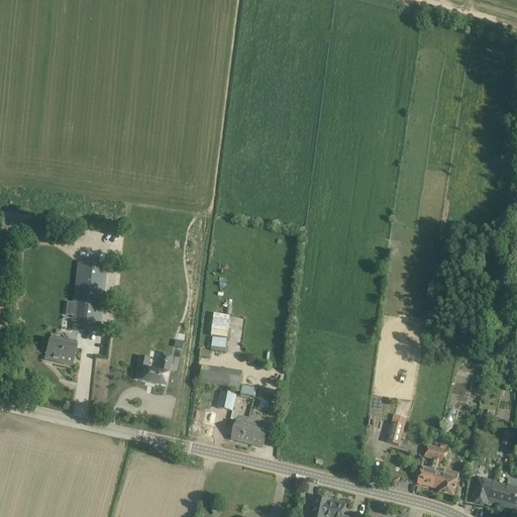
[(107,267),(79,264),(72,322),(100,325),(107,267)]
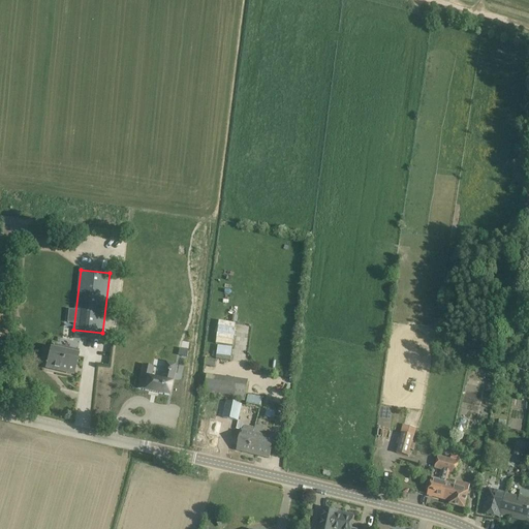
[(232,346),(235,322),(217,321),(215,344),(232,346)]
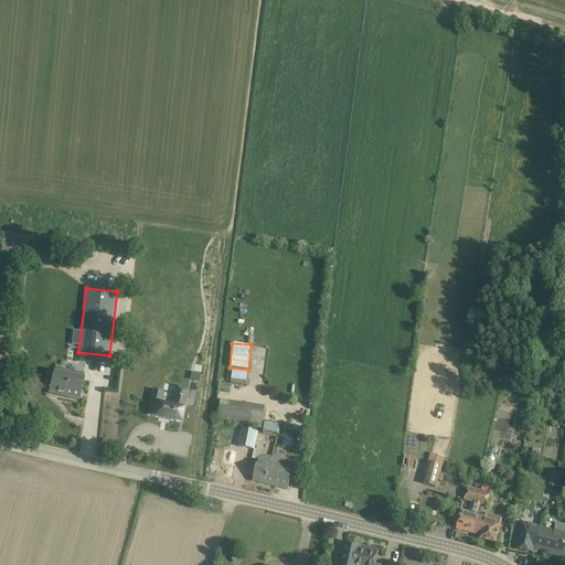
[(544,382),(546,366),(535,365),(534,380),(544,382)]
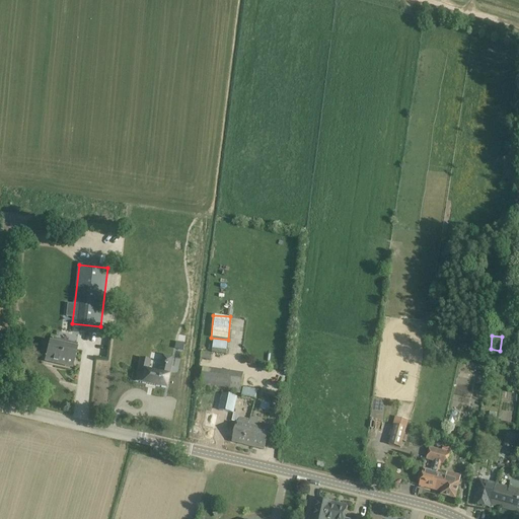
[(226,355),(228,342),(214,340),(212,353),(226,355)]
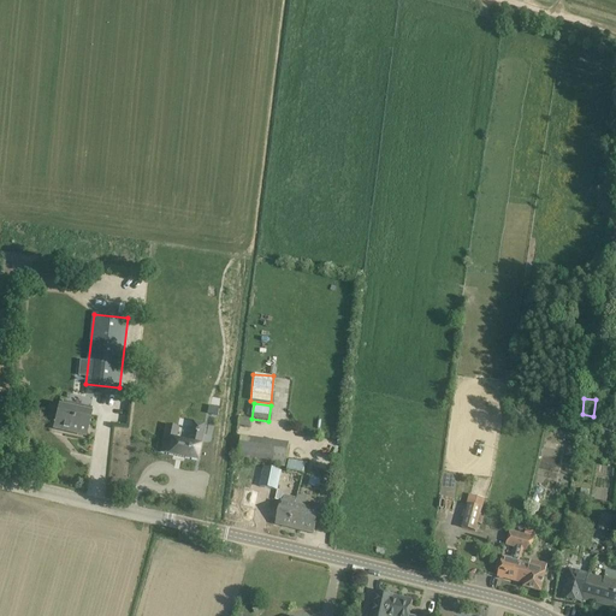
[(90,415),(59,407),(54,425),(60,427),(60,428),(86,436),(90,415)]
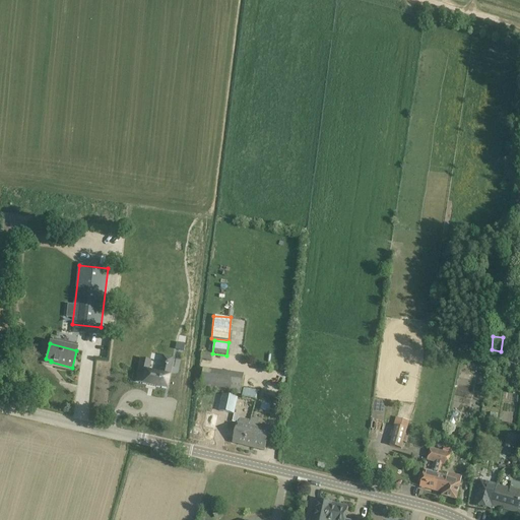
[(177,343),(176,350),(184,351),(185,345),(177,343)]
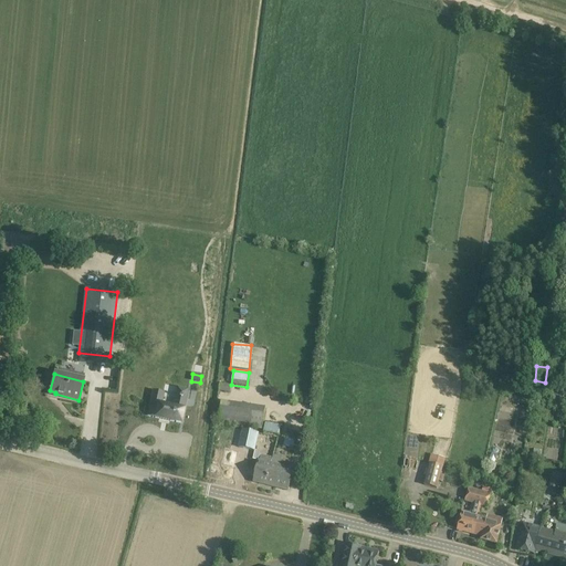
[(220,385),(219,392),(230,394),(231,386),(220,385)]
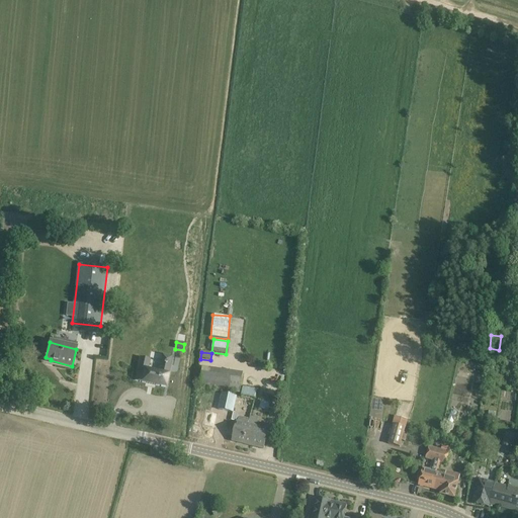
[(147,371),(149,360),(140,358),(135,381),(165,389),(170,365),(160,363),(158,373),(147,371)]
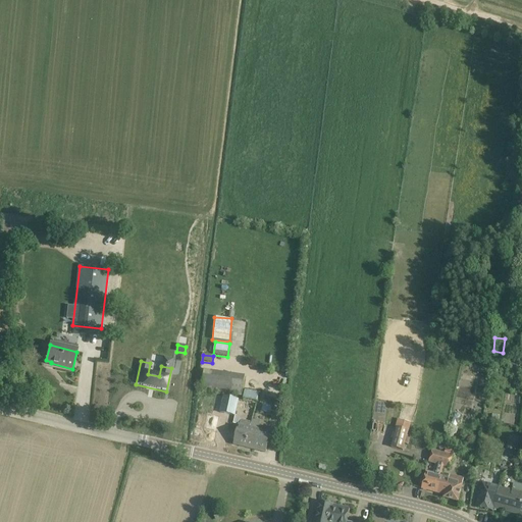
[(204,370),(201,388),(243,396),(246,376),(204,370)]
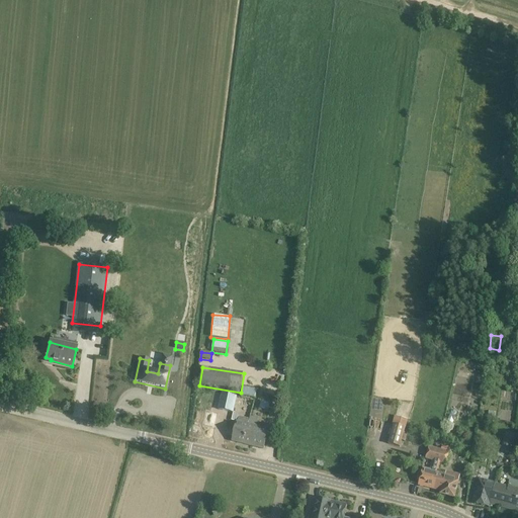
[(242,396),(256,398),(258,390),(243,386),(242,396)]
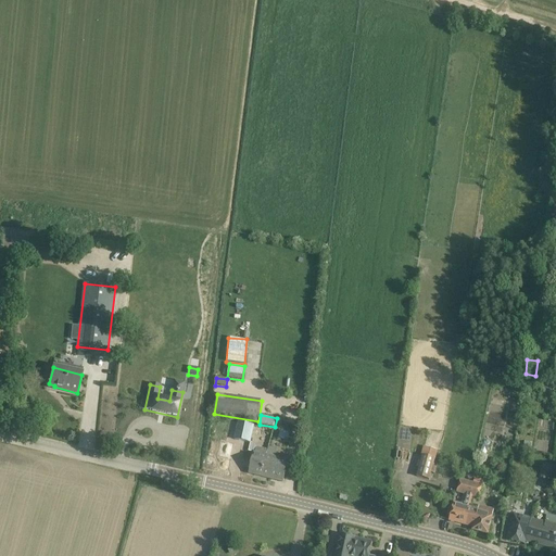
[(254,426),(238,422),(234,440),(251,444),(254,426)]
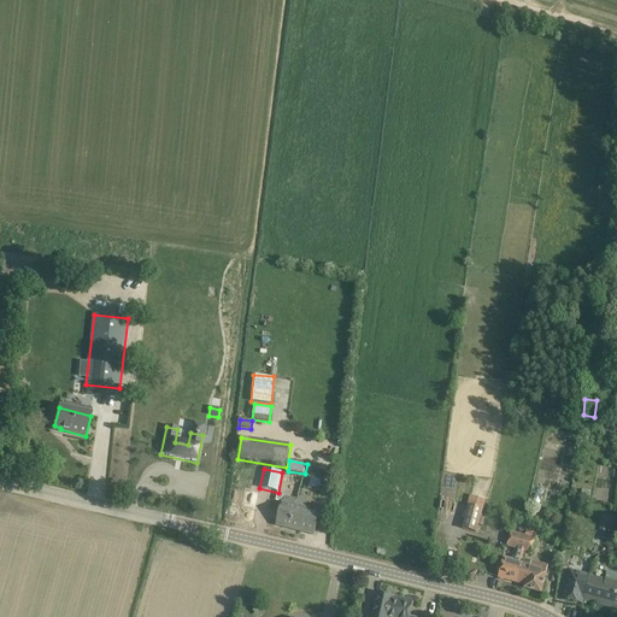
[(574,503),(586,504),(587,493),(576,491),(574,503)]
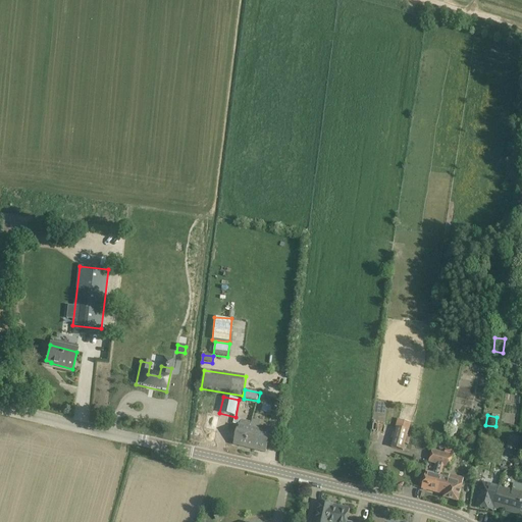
[(233,445),(253,450),(255,441),(249,440),(252,428),(250,428),(251,423),(241,420),(240,425),(239,425),(233,445)]
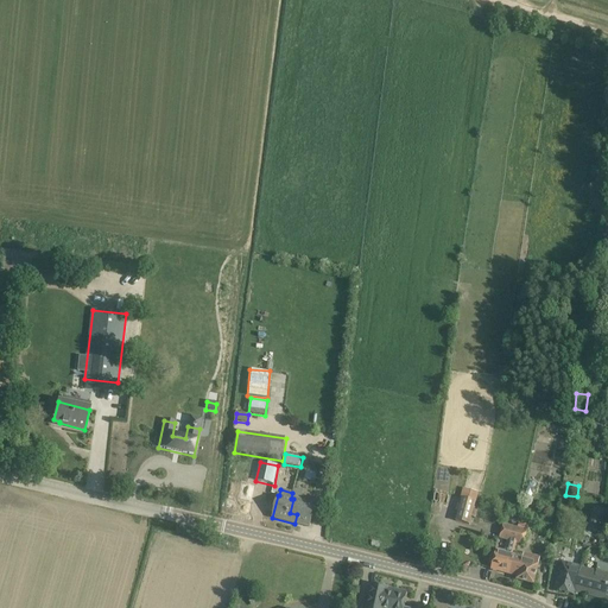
[(466,489),(462,499),(455,523),(469,526),(472,518),(475,519),(479,512),(474,511),(476,502),(480,494),(466,489)]
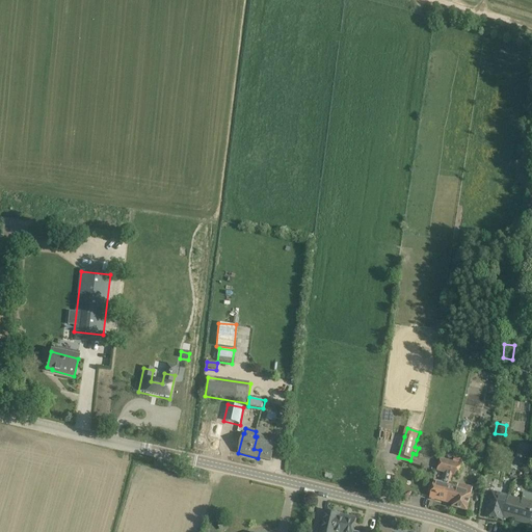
[(274,442),(257,436),(254,449),(260,450),(258,458),(270,461),(274,442)]
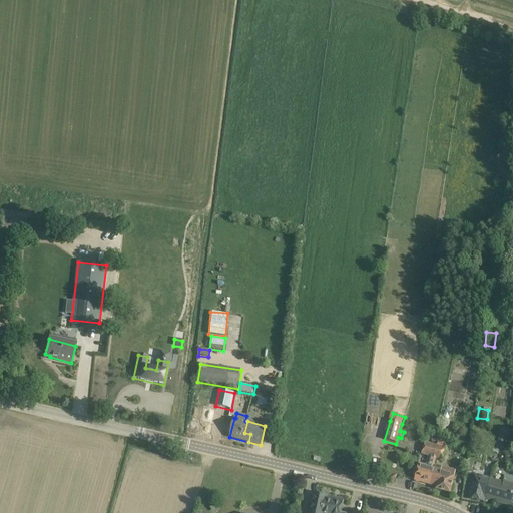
[(512,457),(512,438),(504,438),(503,456),(512,457)]
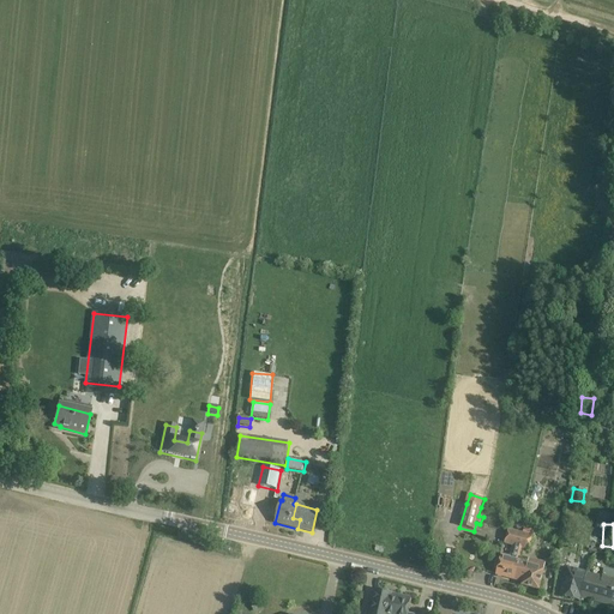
[(524,534),(521,549),(523,549),(529,552),(534,536),(535,530),(525,528),(524,534)]
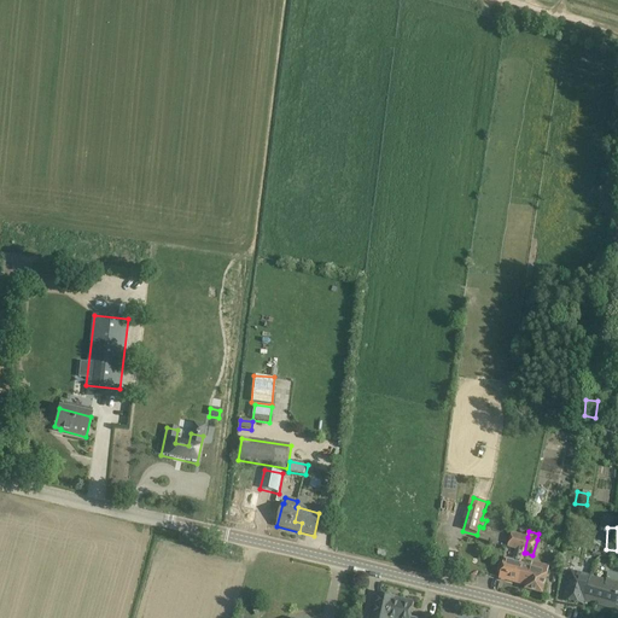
[(524,565),(526,553),(524,553),(528,537),(512,532),(508,548),(517,551),(513,561),(506,560),(505,566),(501,565),(500,566),(497,571),(500,573),(502,573),(501,579),(518,584),(524,565)]
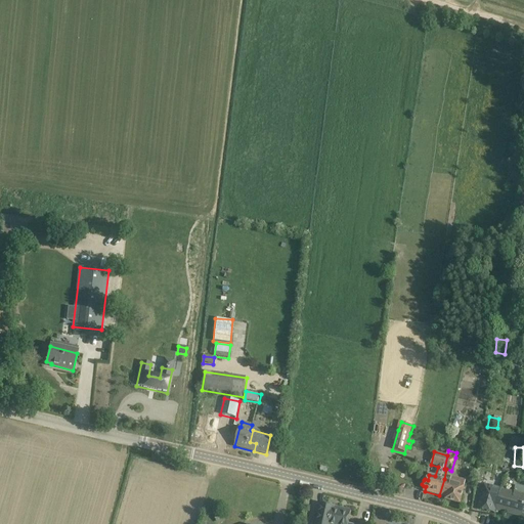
[(451,481),(444,479),(439,495),(447,498),(446,500),(461,505),(466,482),(452,478),(451,481)]
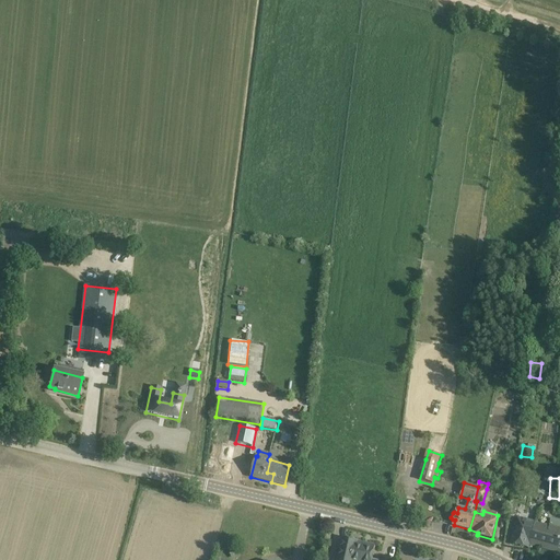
[(529,546),(528,545),(536,521),(518,516),(511,544),(528,549),(529,546)]
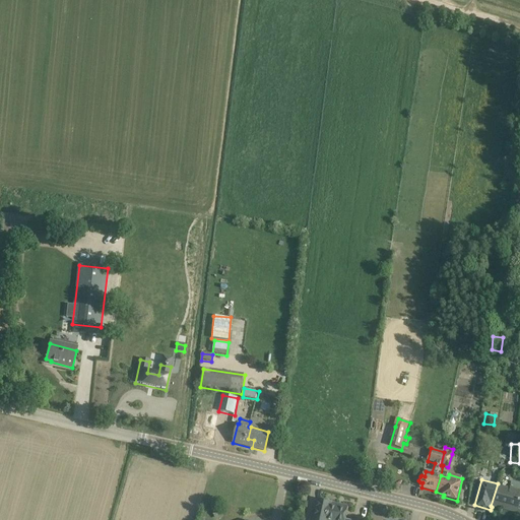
[(492,507),(519,514),(519,490),(498,483),(491,506),(492,507)]
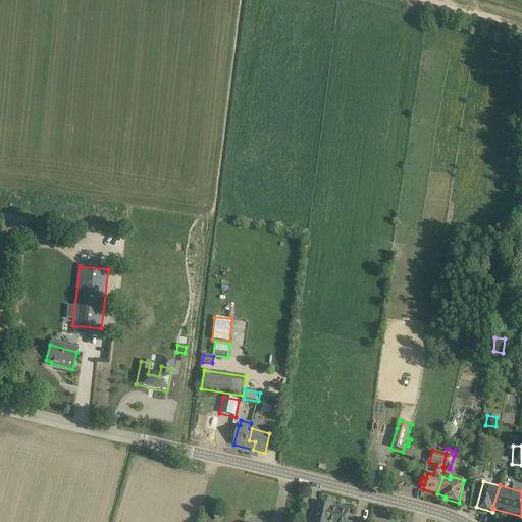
[(336,521),(338,514),(331,513),(333,507),(319,504),(315,521),(336,521)]
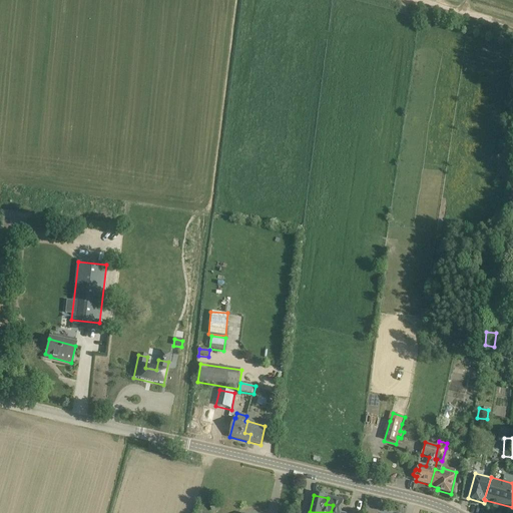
[(333,505),(331,512),(341,512),(344,501),(328,498),(326,504),(333,505)]
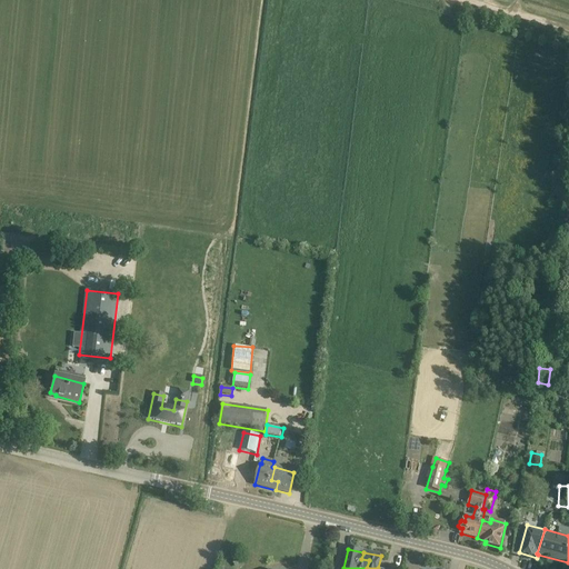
[(241,557),(232,559),(236,568),(243,565),(241,557)]
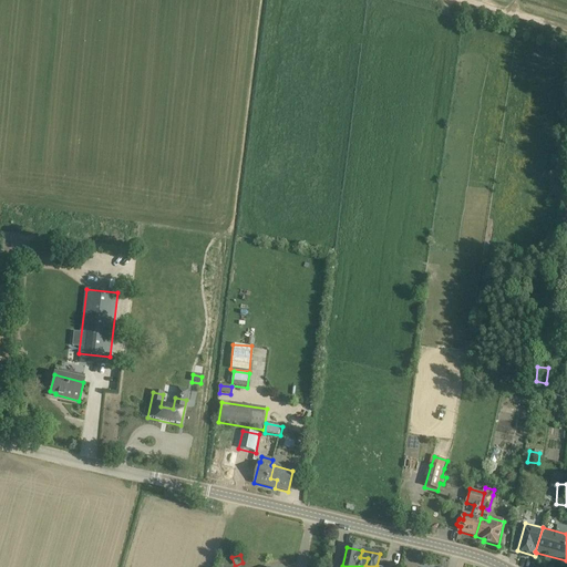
All buildings are outlined.
